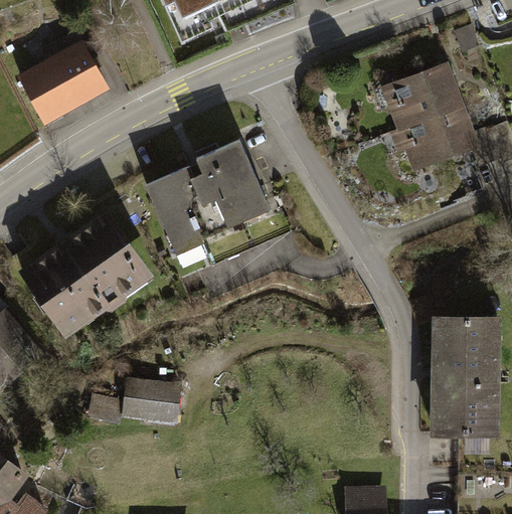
[(162,0),(180,41),(211,28),(206,18),(249,0),(162,0)]
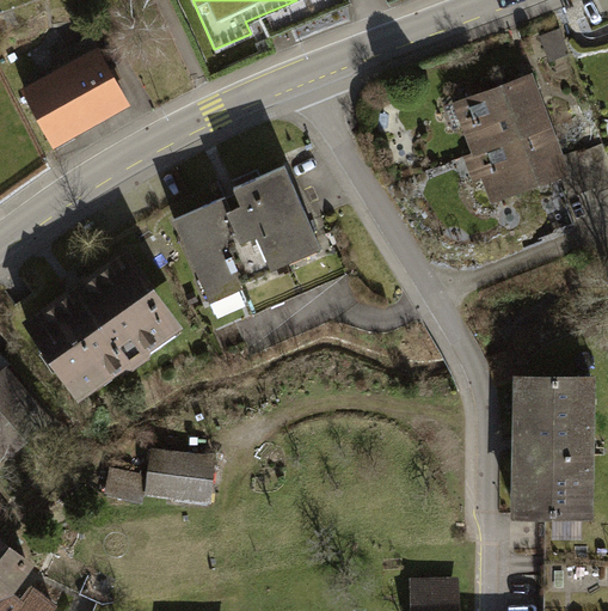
[(557,29),(540,36),(548,57),(565,50),(557,29)]
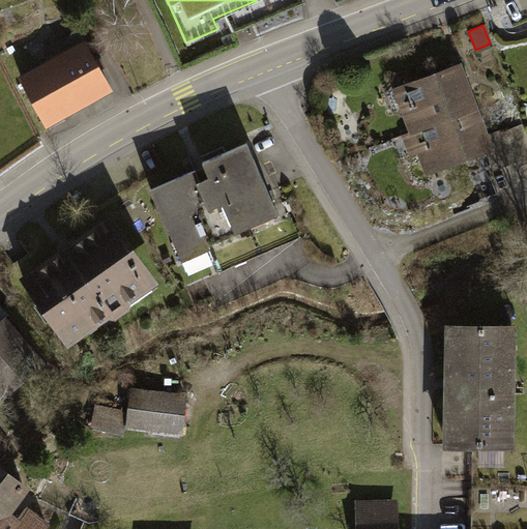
[(50,63),(21,81),(42,118),(105,83),(76,31),(42,50),(50,63)]
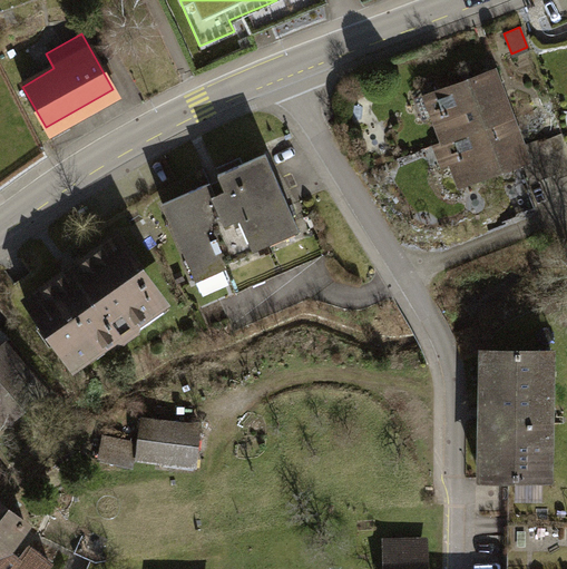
[(499,82),(495,84),(490,71),(433,92),(441,111),(434,114),(443,138),(450,136),(507,115),(499,94),(502,92),(499,82)]
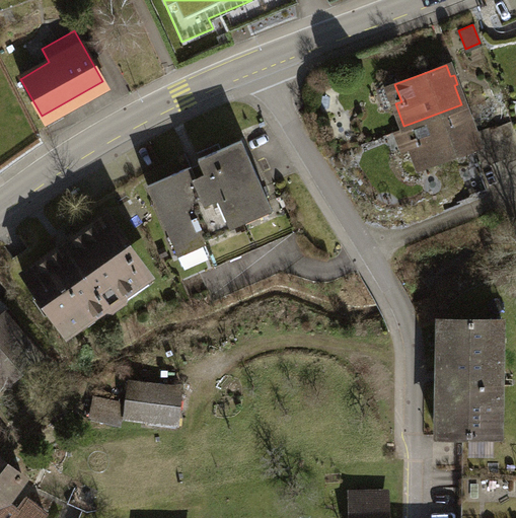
[(476,144),(461,104),(410,124),(416,141),(411,143),(419,166),(425,163),(451,153),(452,156),(458,154),(457,151),(476,144)]
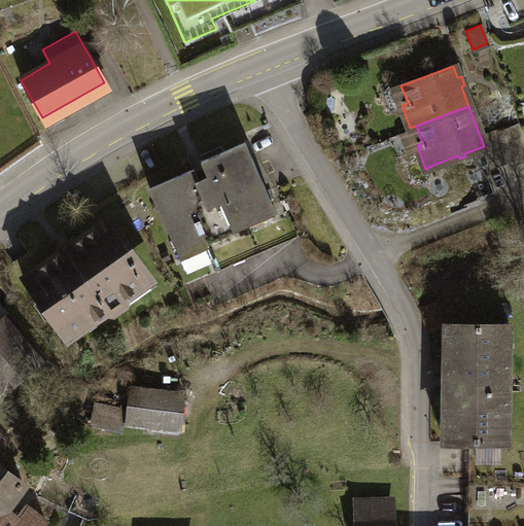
[(190,169),(147,187),(183,268),(208,257),(203,247),(233,234),(229,225),(273,206),(244,142),(201,161),(208,177),(197,181),(190,169)]
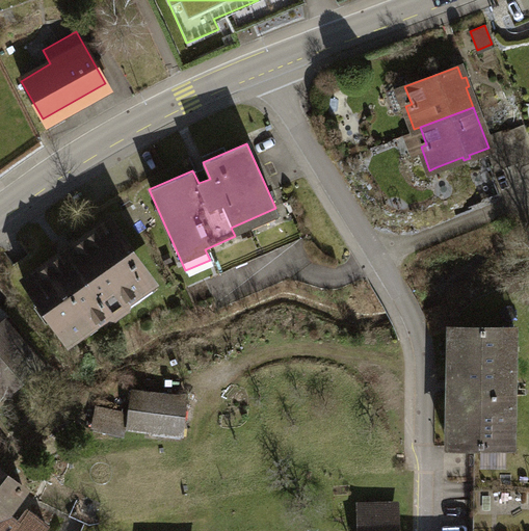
[(108,219),(20,281),(58,336),(78,321),(85,321),(105,309),(109,315),(147,288),(131,266),(137,261),(108,219)]
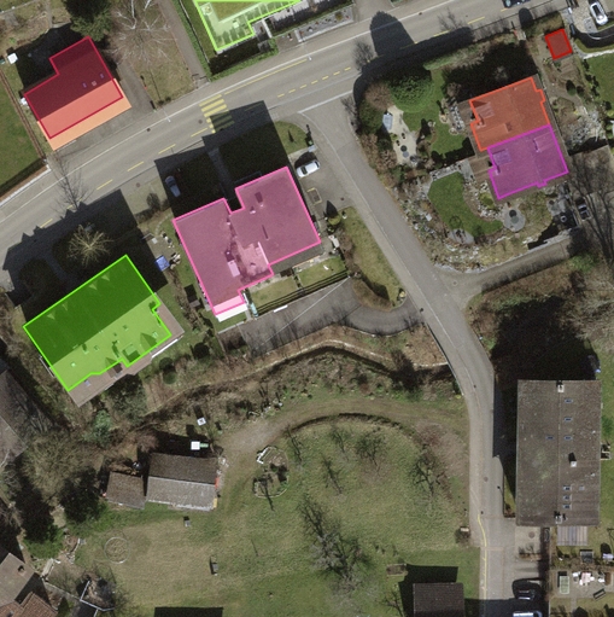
[(44,425),(0,373),(0,454),(4,459),(44,425)]
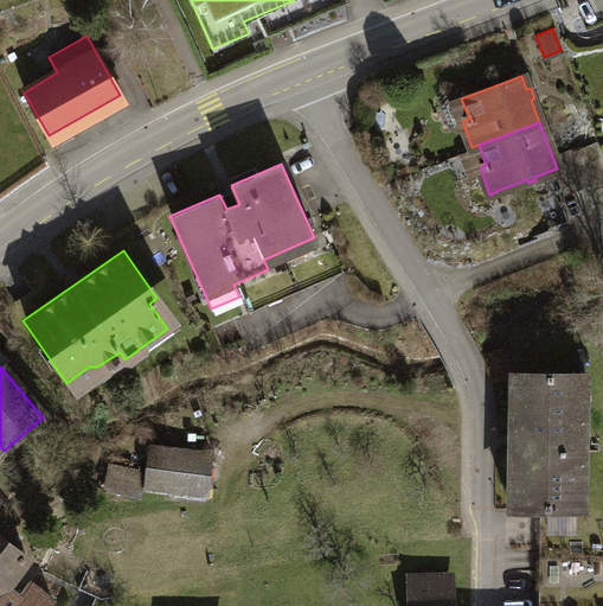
[(583,374),(521,374),(519,505),(582,505),(583,374)]
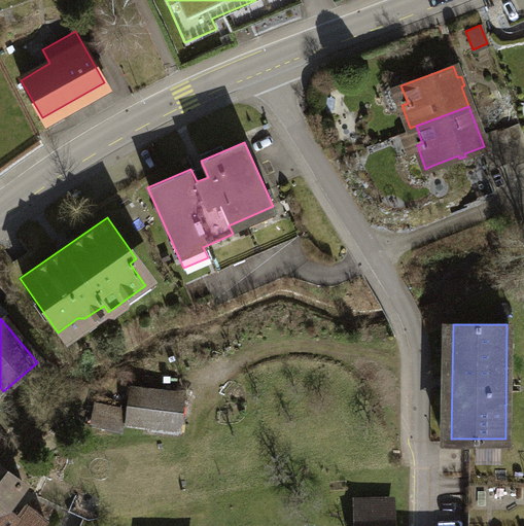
[(177,429),(181,395),(131,388),(126,423),(177,429)]
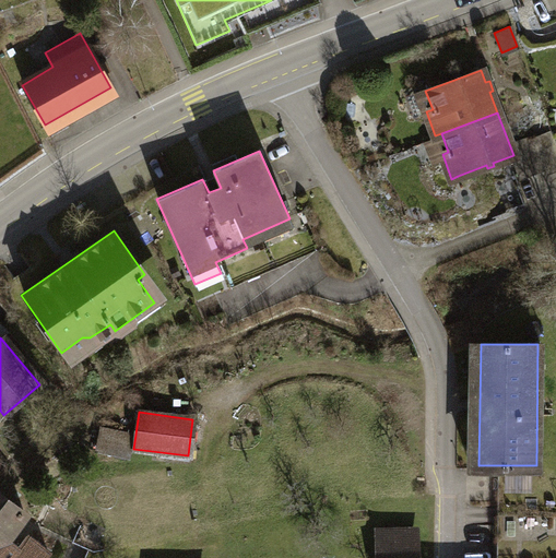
[(127,456),(132,432),(99,426),(94,450),(127,456)]
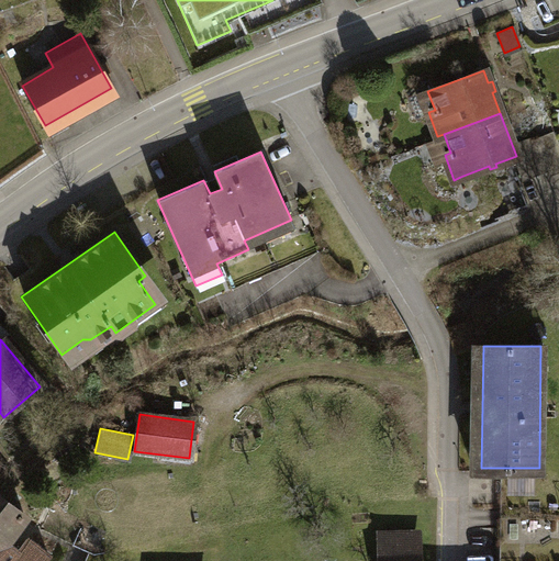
[(0,560),(37,560),(43,556),(23,541),(17,550),(3,541),(22,517),(0,500),(0,560)]
